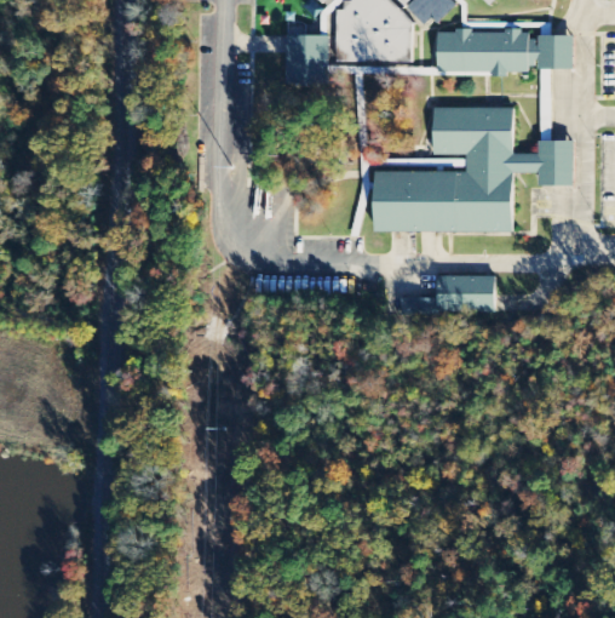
[(339,53),(404,69),(415,23),(401,9),(407,0),(475,0),(484,9),(492,0),(317,0),(328,10),(338,0),(345,0),(331,16),(339,53)]
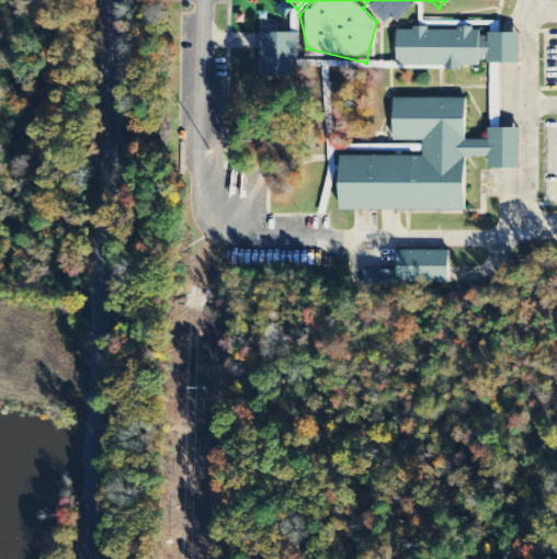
[(382,23),(389,15),(395,21),(411,4),(407,0),(372,0),(366,6),(382,23)]
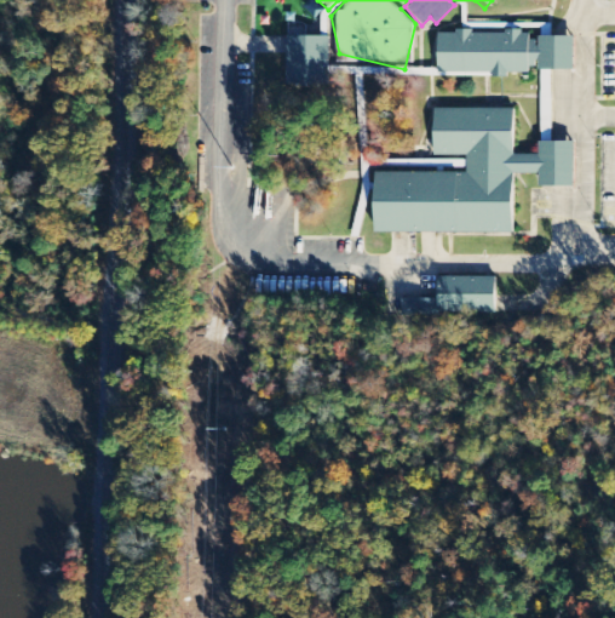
[(436,72),(527,74),(527,63),(536,63),(536,68),(572,69),(572,36),(536,35),(536,40),(527,40),(527,32),(469,30),(436,30),(436,72)]
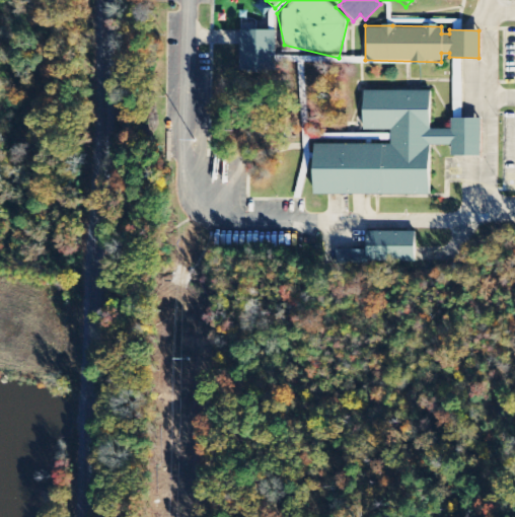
[(274,29),(239,29),(238,70),(273,70),(274,29)]
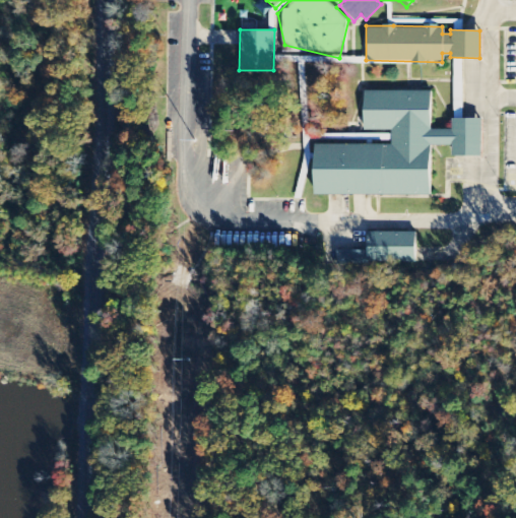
[(429,195),(429,144),(450,144),(450,155),(478,155),(479,118),(450,118),(450,128),(429,128),(429,90),(363,90),(363,129),(390,129),(390,143),(314,143),(314,194),(429,195)]
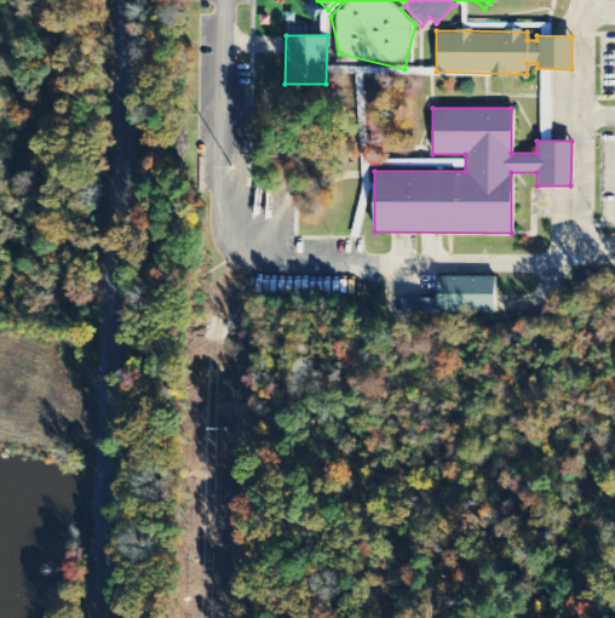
[(493,276),(436,276),(436,298),(398,298),(398,313),(493,313),(493,276)]
